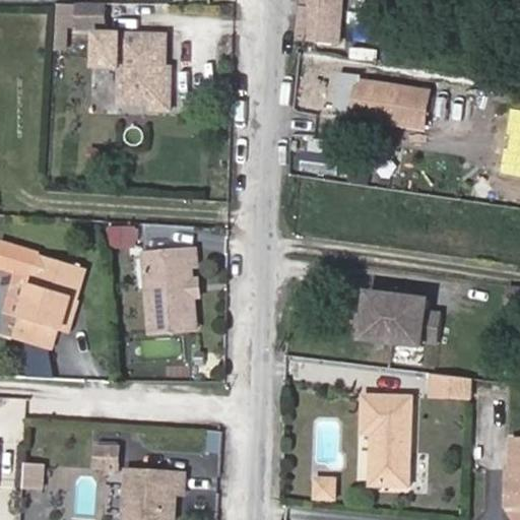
[(311,0),(311,8),(303,8),(301,40),(337,43),(339,0),(311,0)]
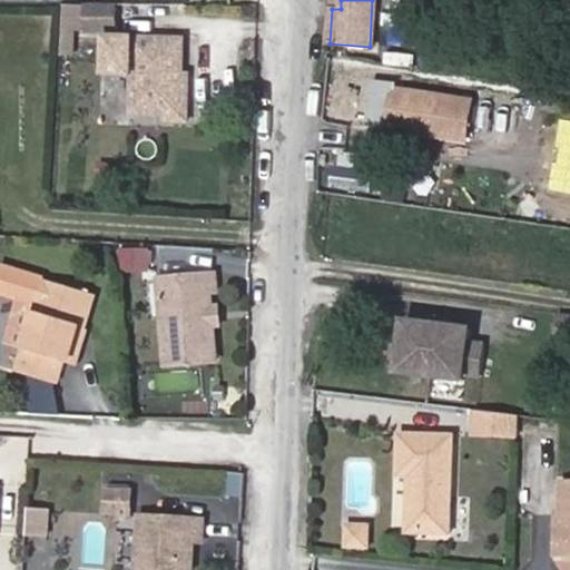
[(117,28),(117,3),(87,3),(87,28),(117,28)]
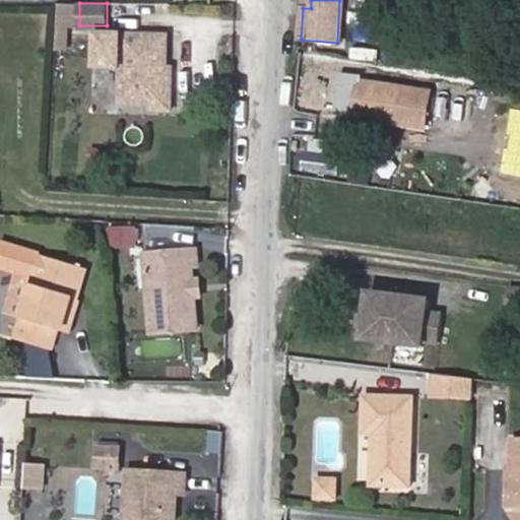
[(122,69),(123,36),(99,35),(98,69),(122,69)]
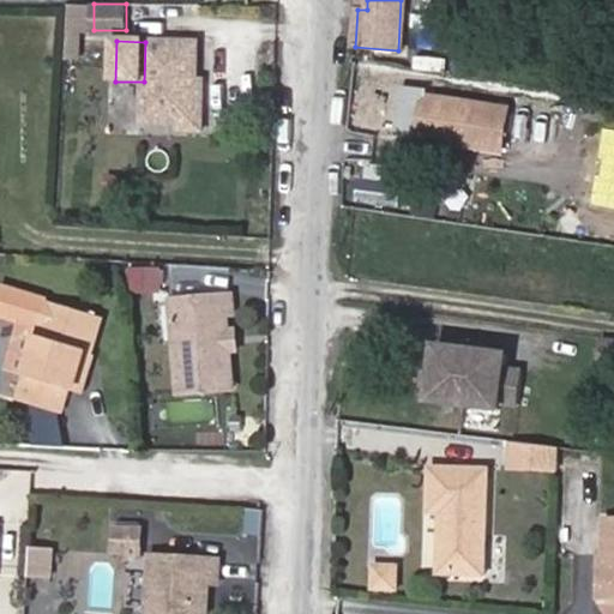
[(143,124),(179,124),(197,108),(198,78),(199,43),(145,42),(144,82),(143,124)]
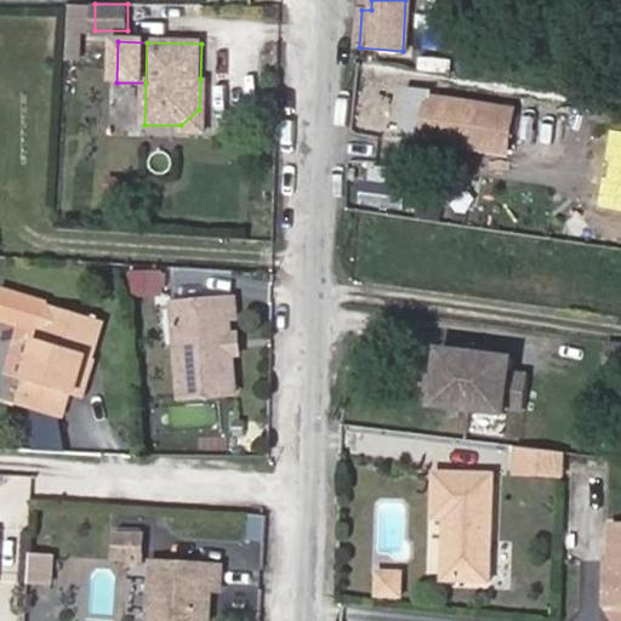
[(200,79),(199,109),(181,125),(181,130),(205,131),(206,79),(200,79)]
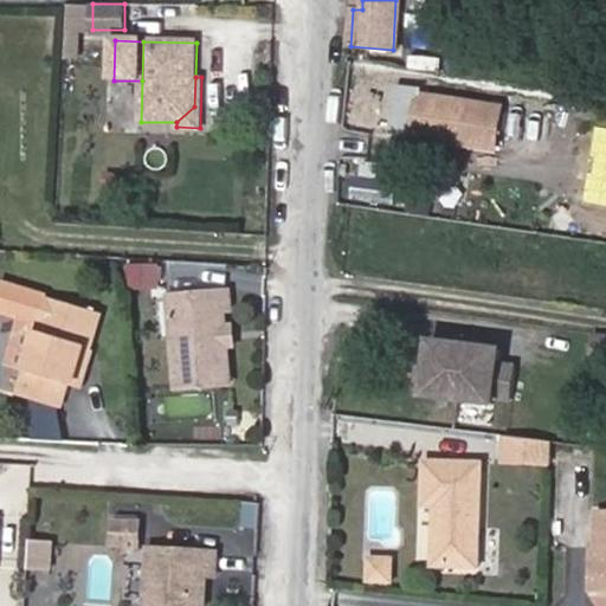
[(502,102),(421,90),(416,130),(497,143),(502,102)]
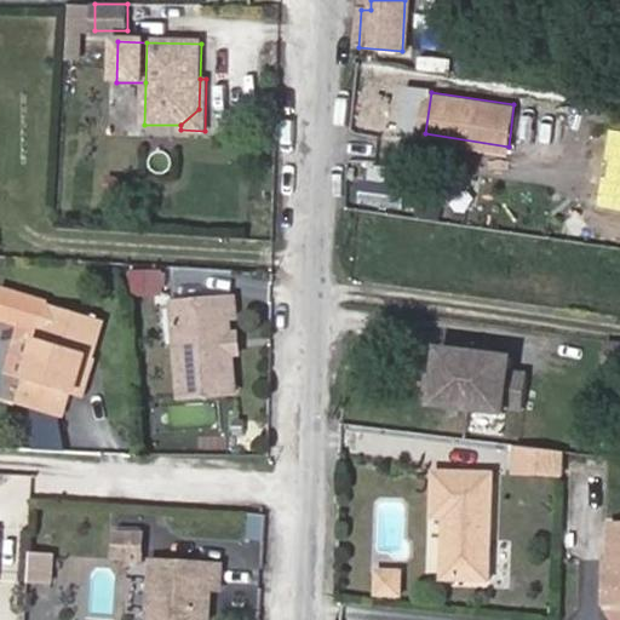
[(543,122),(563,126),(567,107),(546,103),(543,122)]
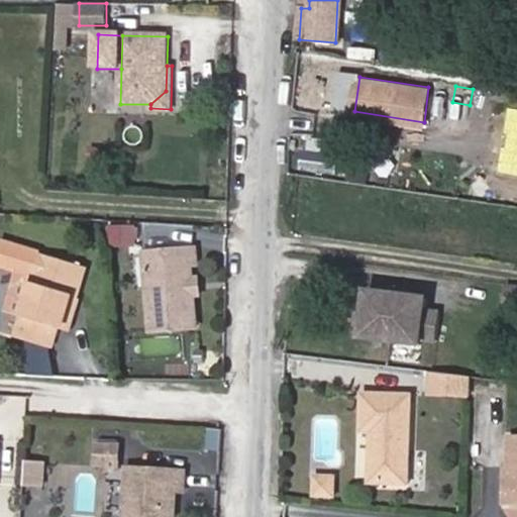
[(134,227),(109,226),(109,244),(134,245),(134,227)]
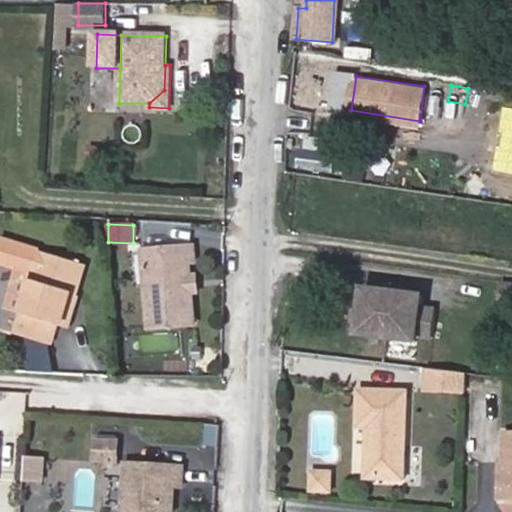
[(86,263),(1,238),(0,243),(0,261),(34,271),(16,335),(52,346),(57,326),(63,327),(73,294),(76,295),(86,263)]
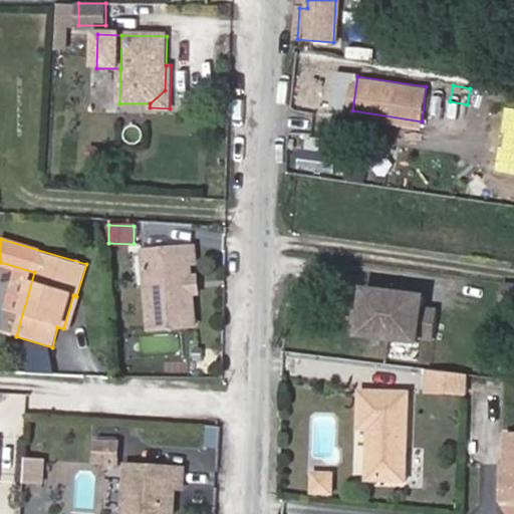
[(194,249),(147,252),(150,329),(194,327),(191,265),(196,264),(194,249)]
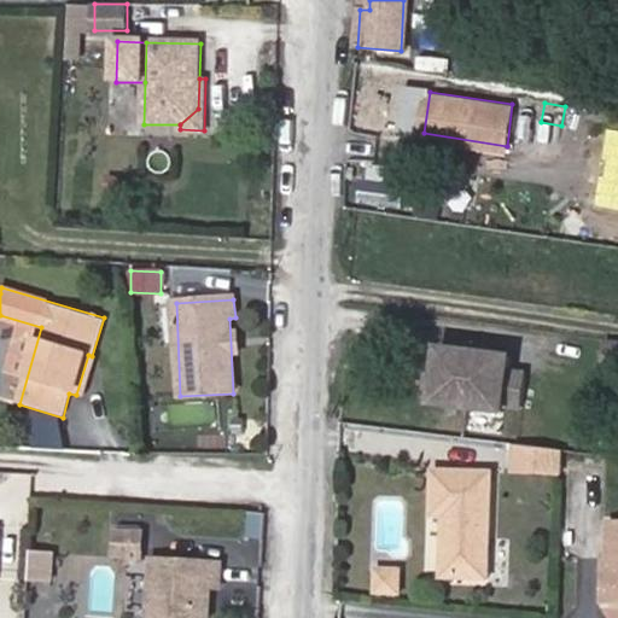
[(467,334),(466,342),(500,345),(501,337),(467,334)]
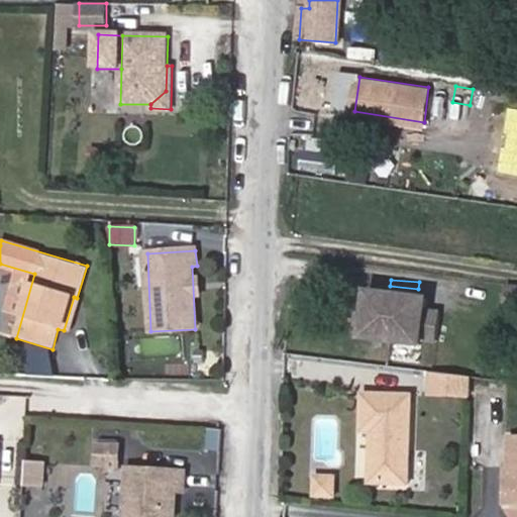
[(373,297),(357,295),(354,322),(370,324),(369,330),(429,337),(430,331),(445,333),(448,305),(433,304),(434,291),(418,289),(375,284),(373,297)]
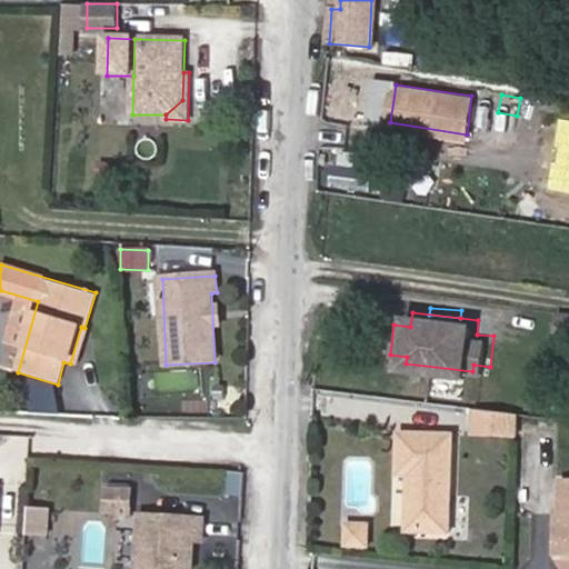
[(85,328),(81,327),(70,363),(83,368),(93,331),(85,328)]
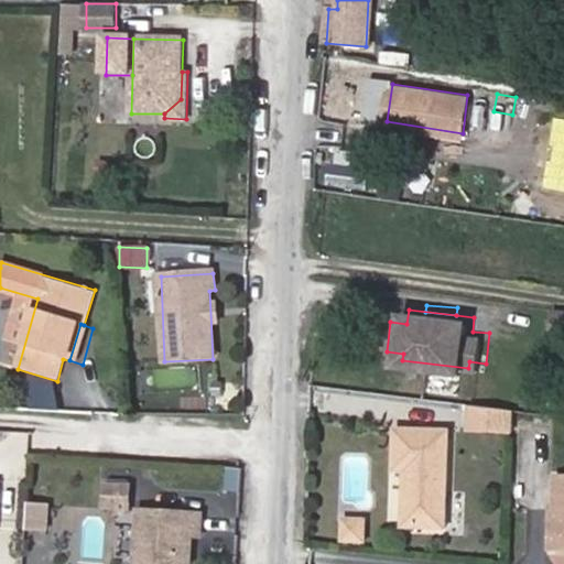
[(519,402),(476,398),(474,423),(518,427),(519,402)]
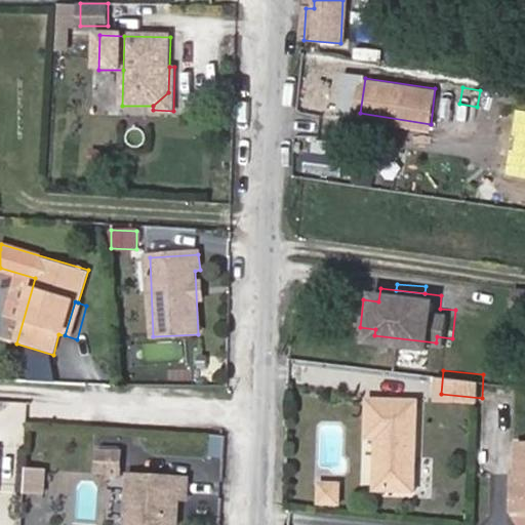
[(416,489),(421,399),(372,396),(369,436),(380,436),(376,487),(416,489)]
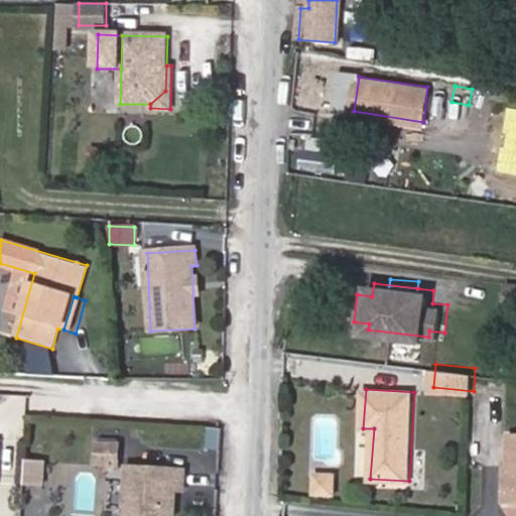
[(509,468),(507,502),(515,502),(515,433),(511,433),(509,468)]
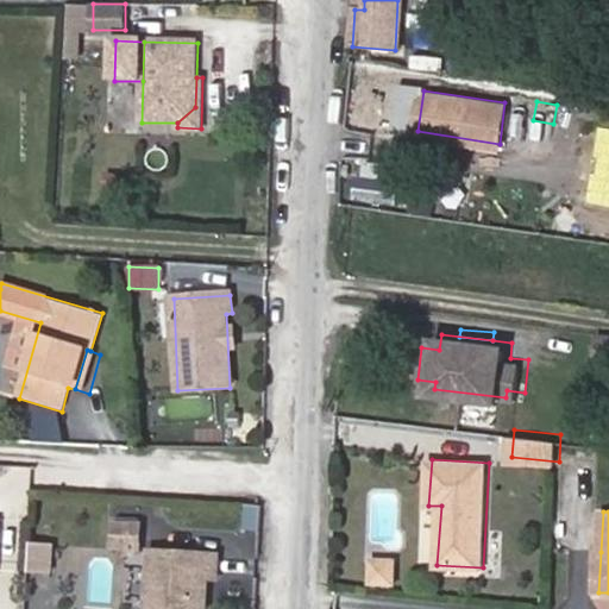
[(140,528),(114,527),(113,551),(139,552),(140,528)]
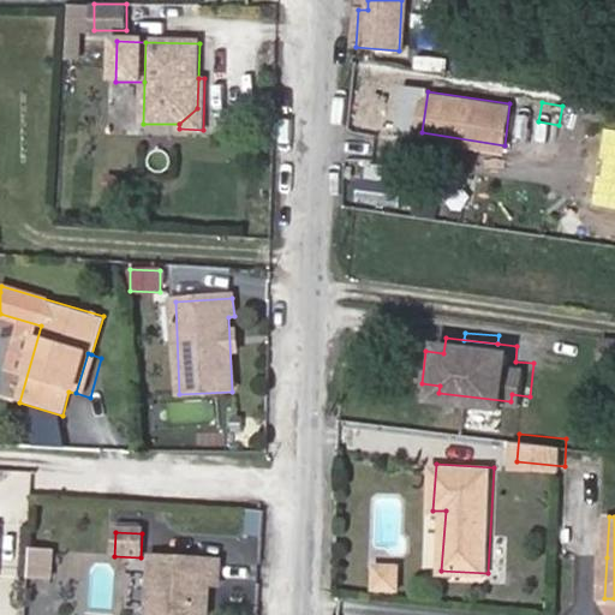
[(596,597),(604,598),(607,557),(598,556),(596,597)]
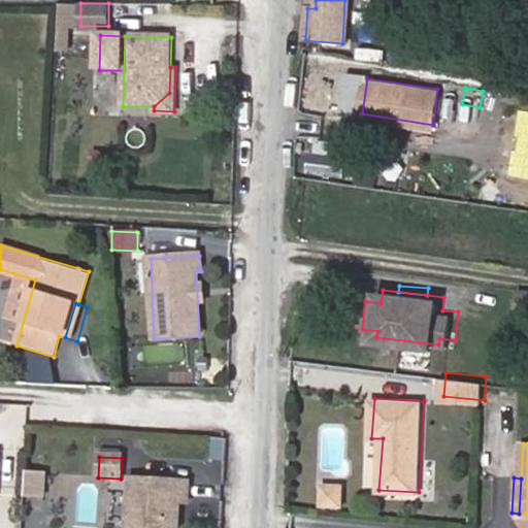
[(189,482),(130,479),(127,526),(132,527),(131,527),(175,527),(178,500),(188,501),(189,482)]
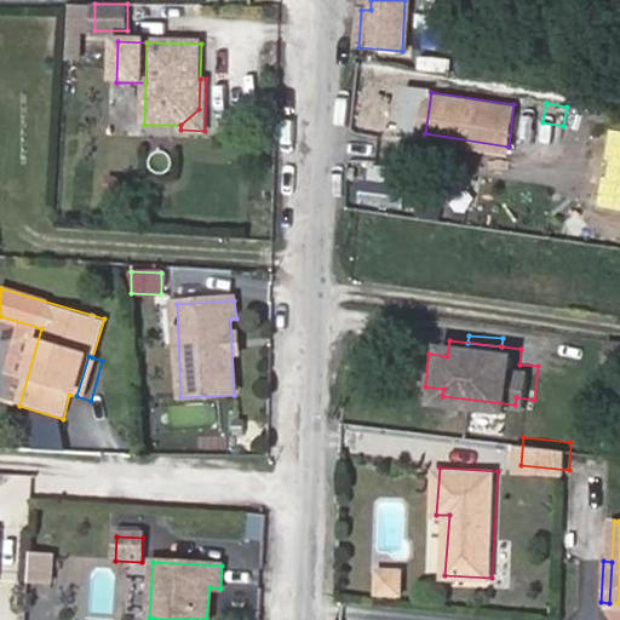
[(401,574),(379,573),(378,593),(400,595),(401,574)]
